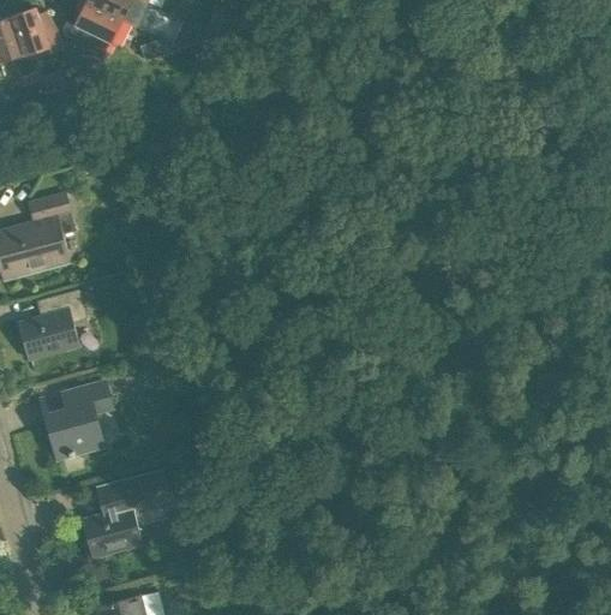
[(118,18),(81,0),(55,0),(76,10),(70,23),(63,19),(58,27),(61,39),(95,55),(102,41),(106,42),(118,18)]
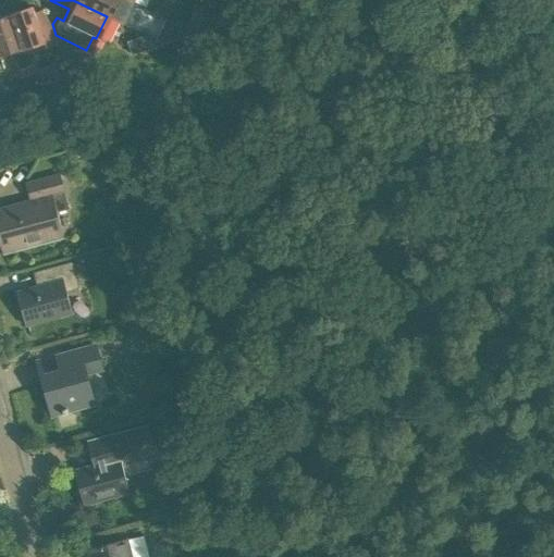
[(73,0),(107,16),(119,22),(128,1),(126,0),(73,0)]
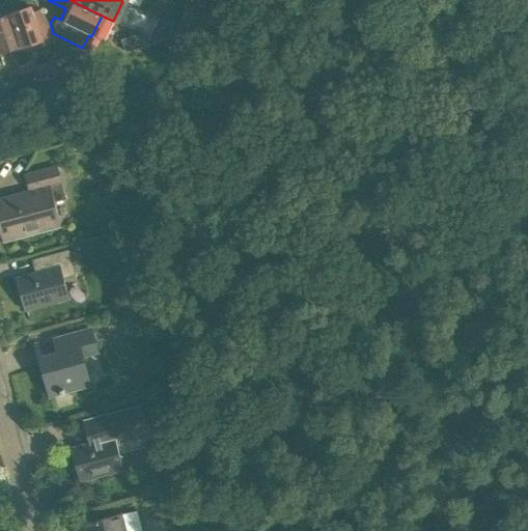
[(52,43),(46,26),(36,10),(30,12),(28,6),(16,11),(14,4),(4,7),(19,48),(38,42),(40,47),(52,43)]
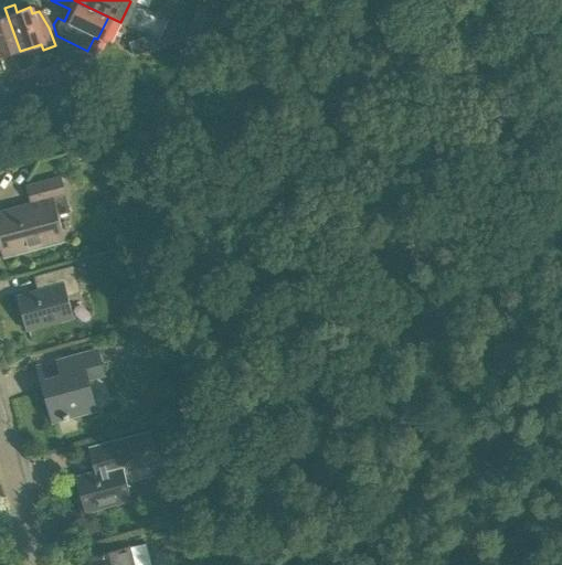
[(20,51),(4,8),(0,9),(0,57),(20,51)]
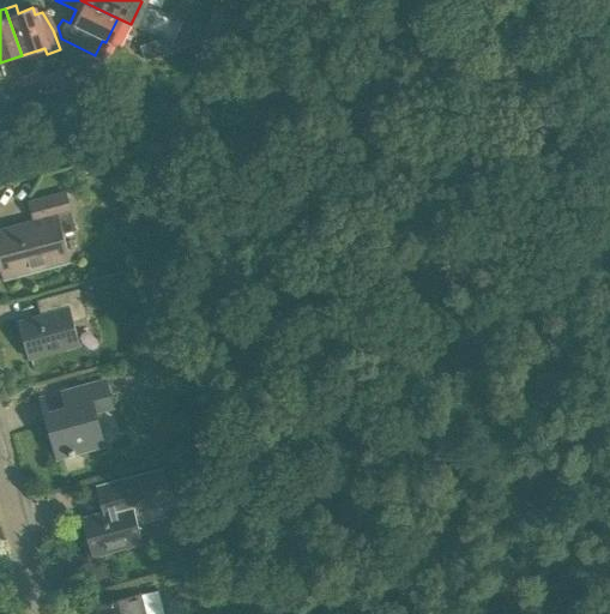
[(222,16),(211,36),(212,37),(233,31),(245,28),(222,16)]
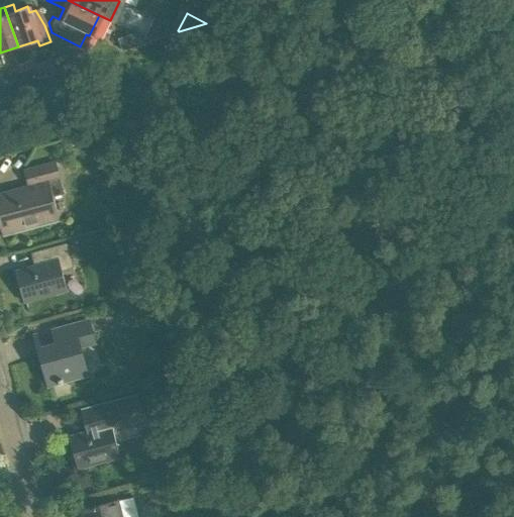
[(143,37),(149,40),(177,30),(153,19),(143,37)]
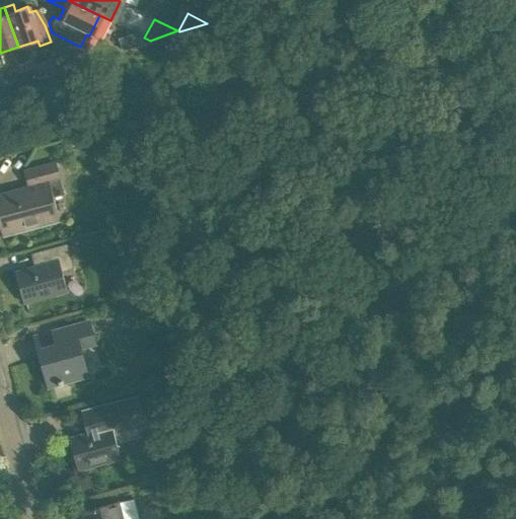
[(121,51),(147,43),(132,34),(117,40),(121,51)]
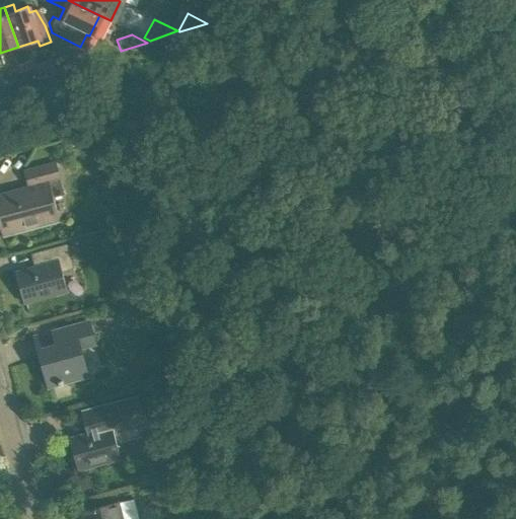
[(31,59),(22,62),(27,76),(37,73),(31,59)]
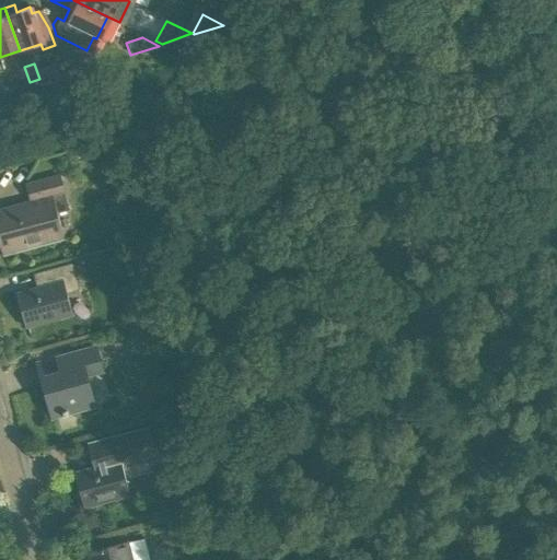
[(42,85),(62,78),(61,77),(57,65),(37,71),(39,78),(42,84),(42,85)]
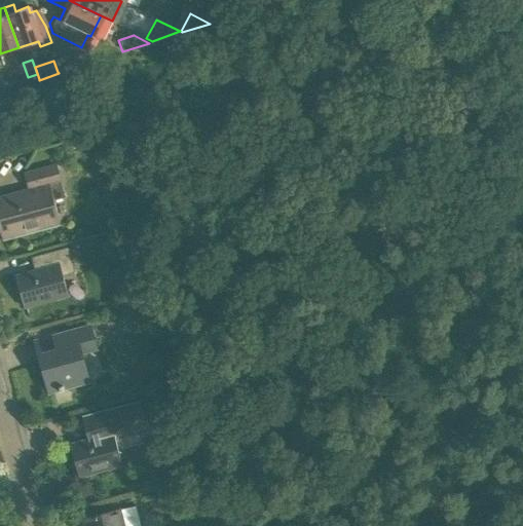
[(28,77),(23,63),(13,66),(19,80),(28,77)]
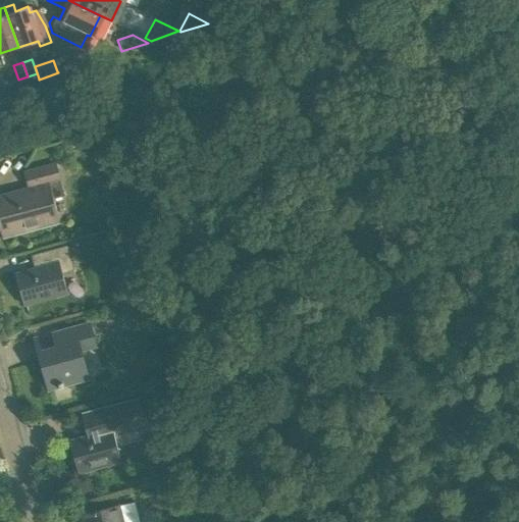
[(69,150),(88,146),(85,137),(67,141),(69,150)]
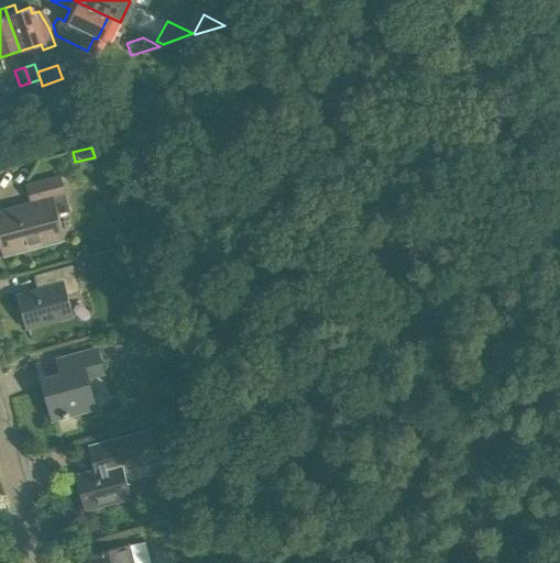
[(23,187),(26,198),(28,203),(0,210),(0,236),(4,254),(56,241),(50,216),(66,211),(57,177),(23,187)]
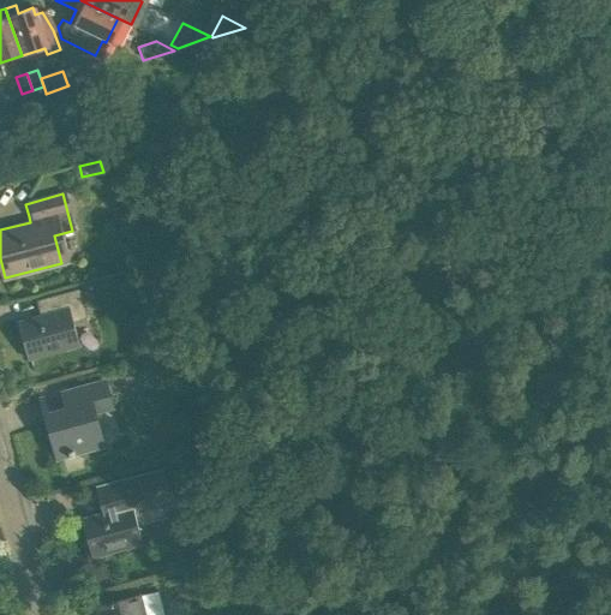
[(135,282),(125,272),(117,279),(127,290),(135,282)]
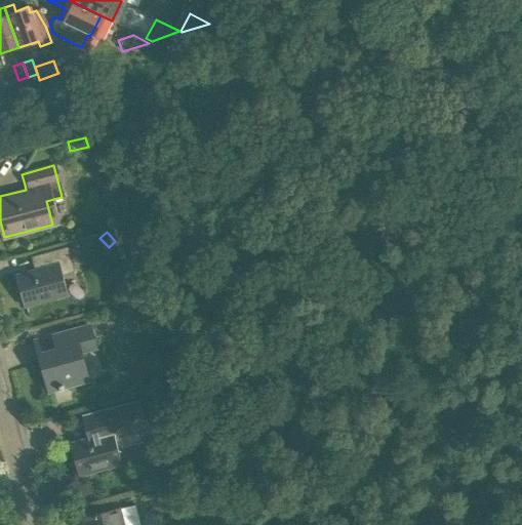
[(24,306),(64,295),(58,276),(73,272),(66,247),(39,253),(43,269),(15,276),(24,306)]
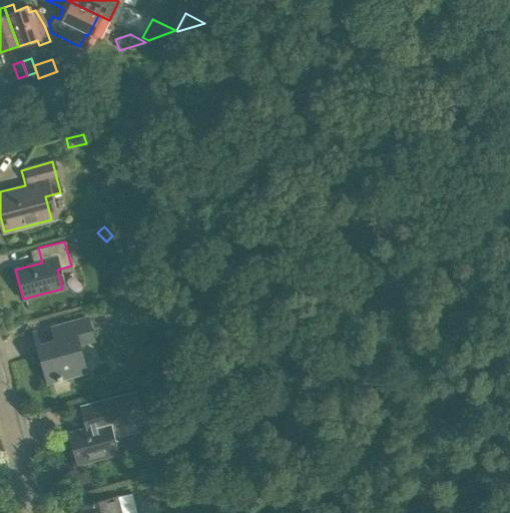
[(59,378),(83,372),(75,340),(90,336),(84,318),(55,326),(58,338),(34,344),(45,382),(55,380),(56,382),(60,381),(59,378)]
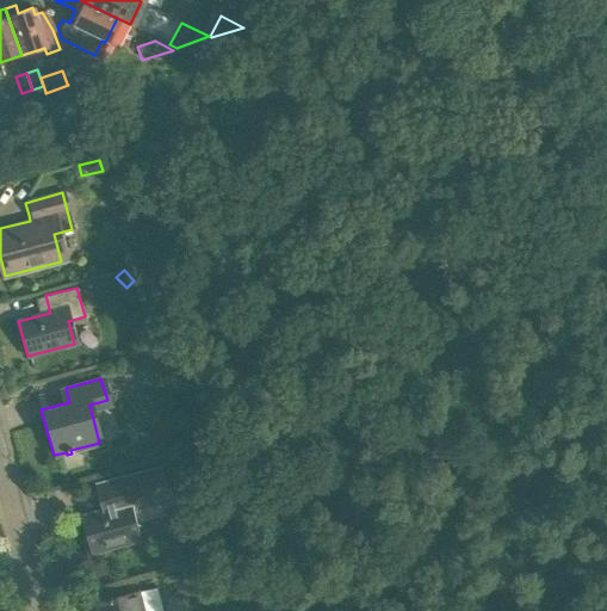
[(94,485),(97,494),(101,511),(81,517),(91,554),(137,541),(131,523),(171,512),(158,467),(94,485)]
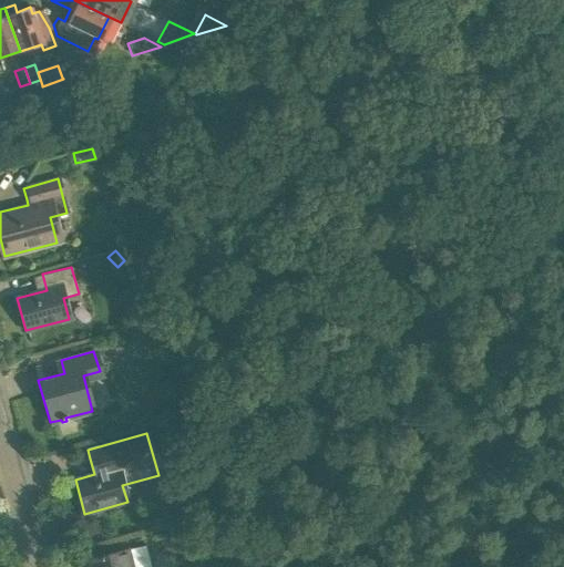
[(155,436),(159,447),(172,444),(168,433),(155,436)]
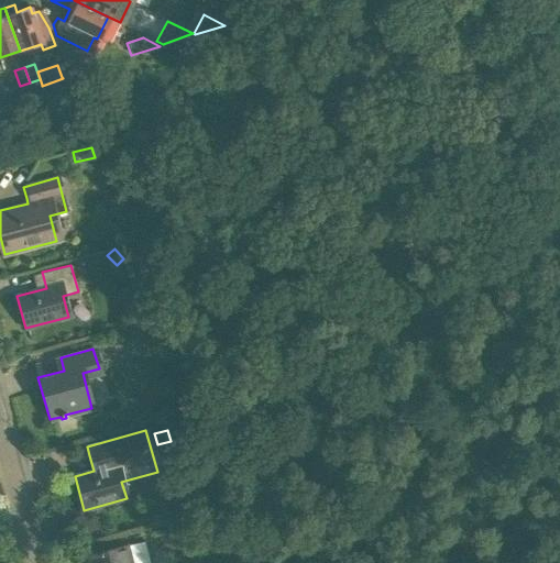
[(88,562),(144,562),(140,543),(125,547),(87,558),(88,562)]
